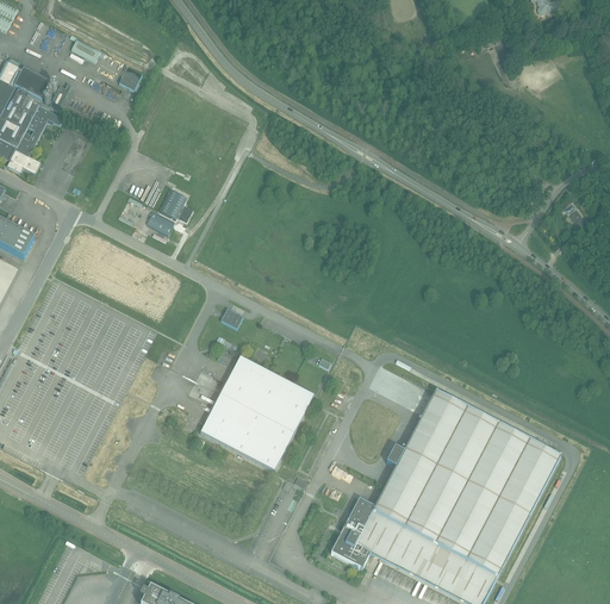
[(0,0),(0,26),(7,31),(20,7),(7,0),(0,0)]
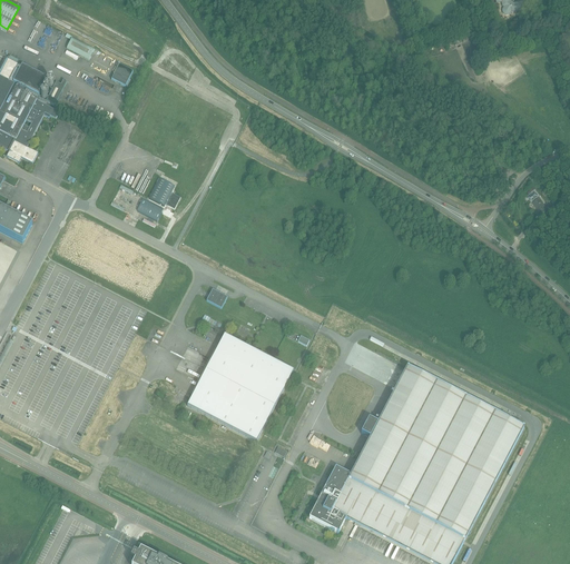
[(502,0),(502,1),(504,2),(503,3),(503,5),(503,6),(503,7),(503,8),(504,8),(504,9),(505,9),(507,9),(508,9),(509,9),(510,9),(510,8),(511,6),(512,7),(517,6),(523,5),(522,0),(502,0)]
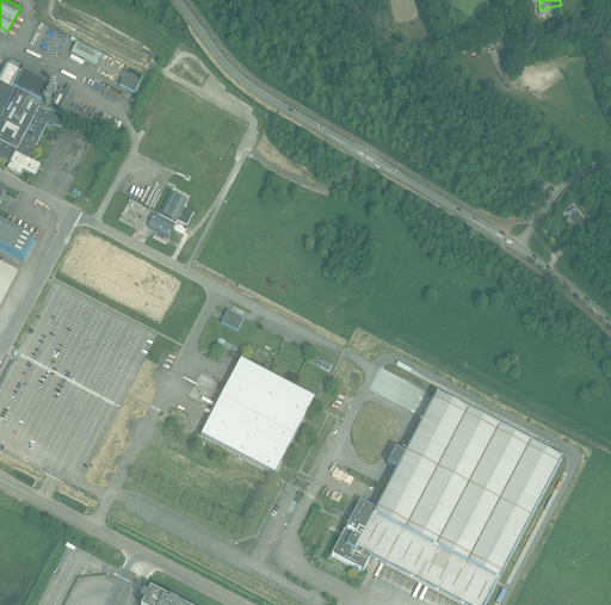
[(72,47),(91,57),(96,60),(102,50),(76,37),(72,47)]
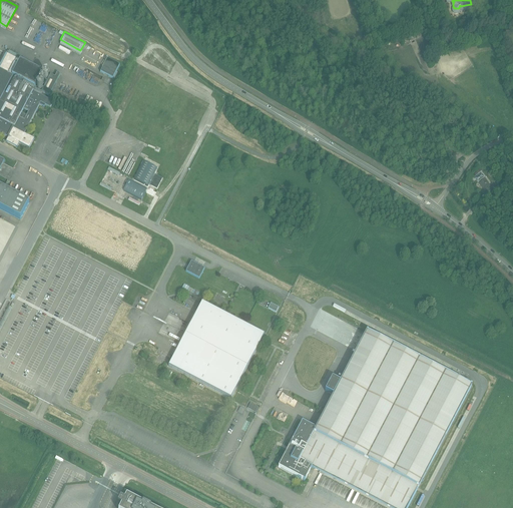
[(0,127),(9,133),(7,137),(18,143),(20,138),(30,143),(35,134),(25,129),(40,100),(45,103),(46,101),(51,103),(54,98),(34,87),(43,69),(8,51),(1,65),(0,65),(0,127)]
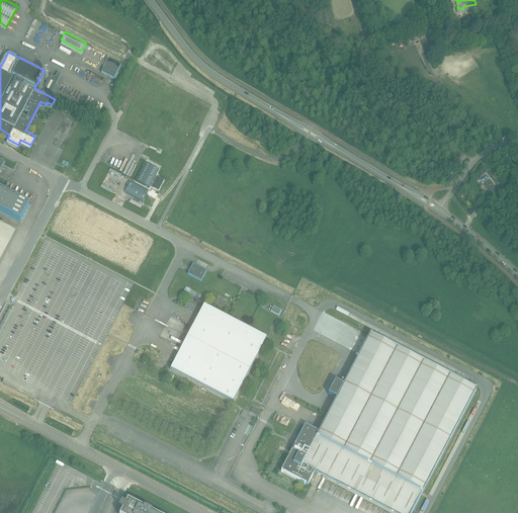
[(102,68),(114,74),(121,61),(109,55),(102,68)]
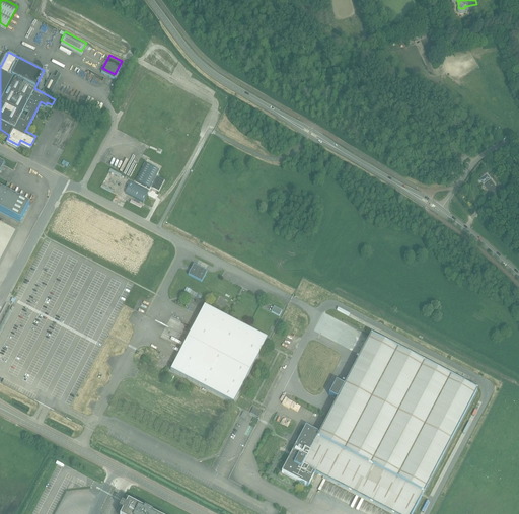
[(56,73),(51,71),(43,88),(50,91),(61,70),(58,69),(56,73)]
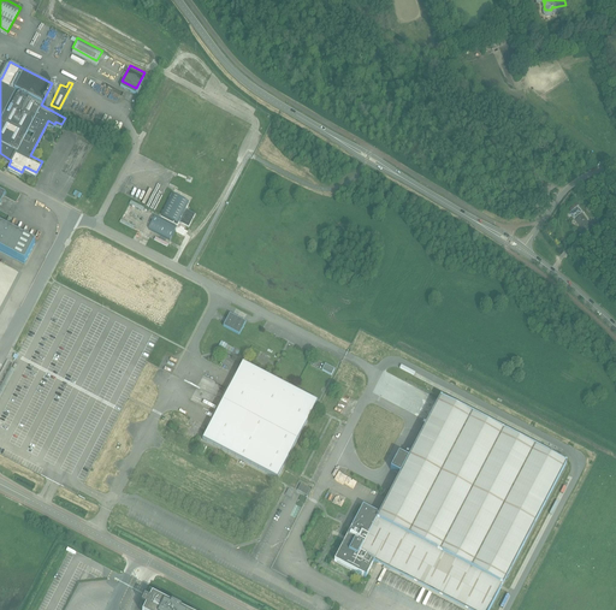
[(166,158),(161,169),(176,176),(181,165),(166,158)]
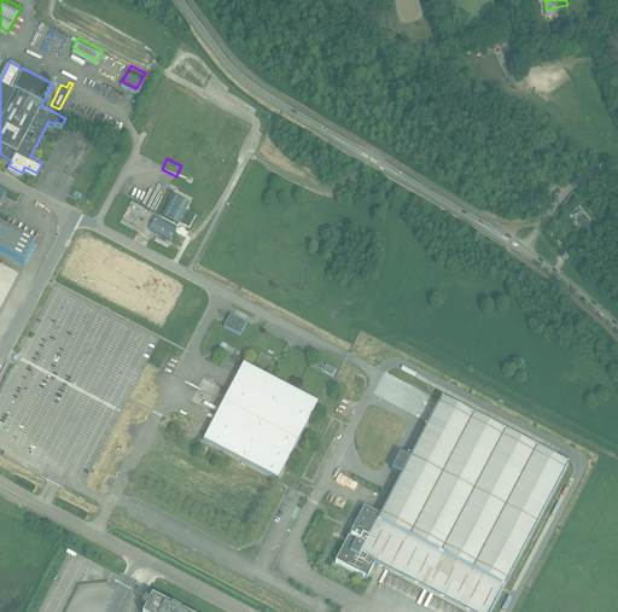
[(70,190),(76,193),(83,180),(77,176),(70,190)]
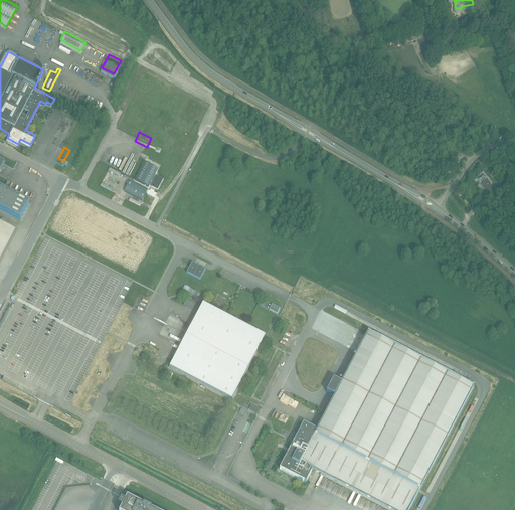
[(144,157),(135,175),(148,182),(158,164),(144,157)]
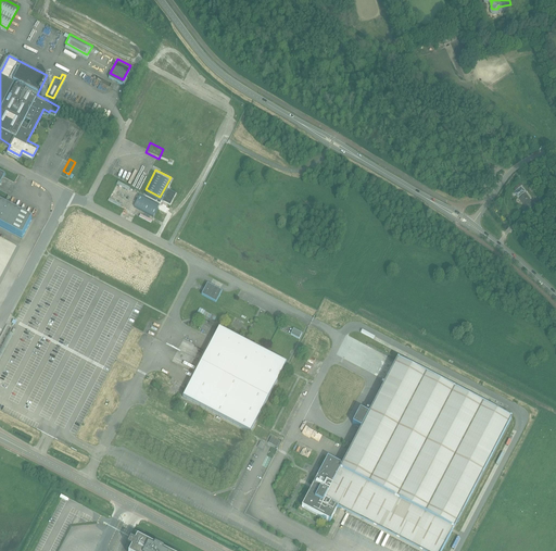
[(522,203),(526,208),(538,199),(533,193),(531,196),(526,189),(525,188),(526,187),(522,184),(515,189),(518,192),(519,192),(520,193),(520,195),(526,201),(522,203)]
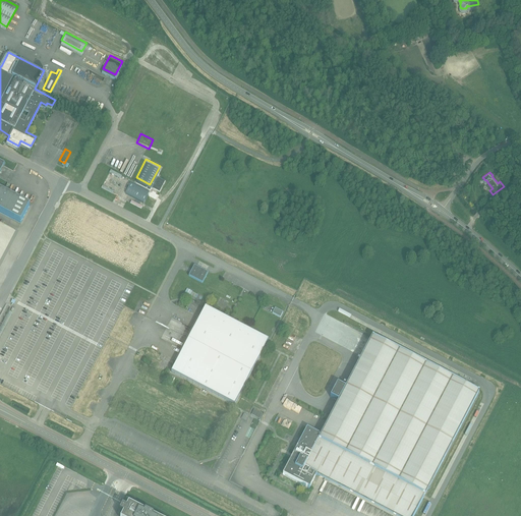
[(159,173),(153,183),(160,187),(165,176),(159,173)]
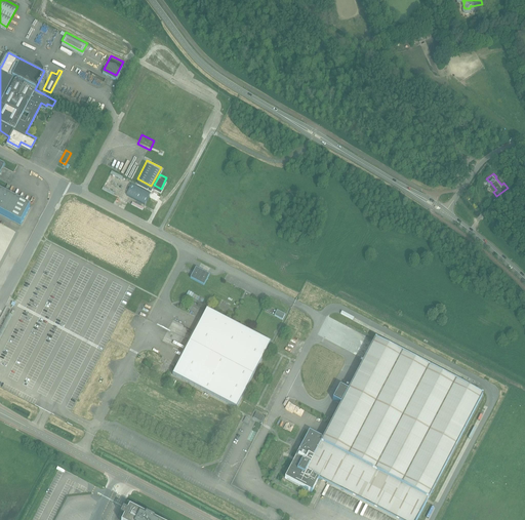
[(127,191),(146,200),(151,189),(132,180),(127,191)]
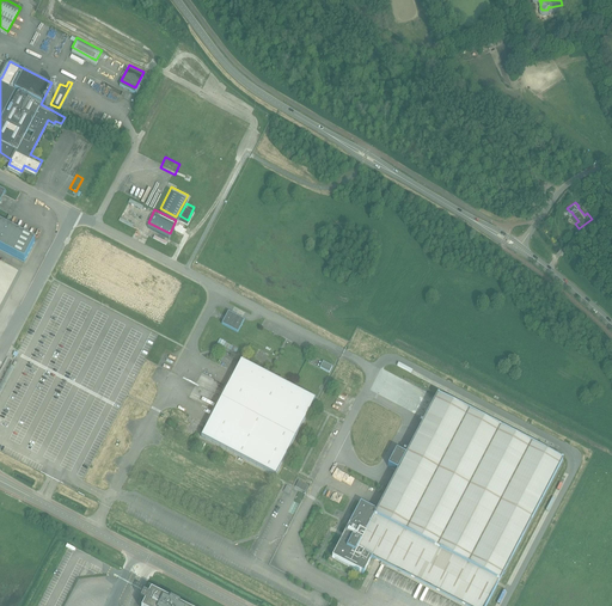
[(0,245),(25,258),(36,239),(0,220),(0,245)]
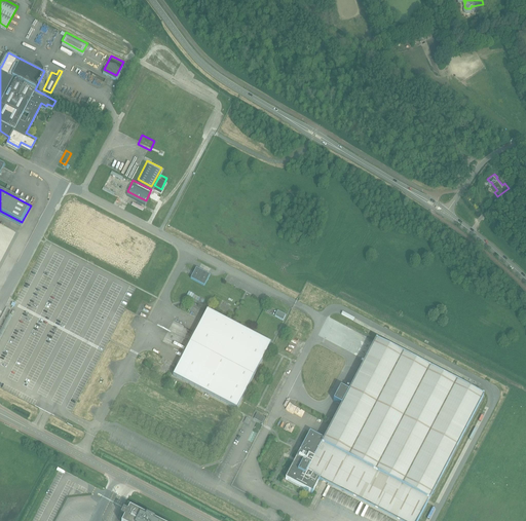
[(217,259),(219,256),(205,250),(204,253),(217,259)]
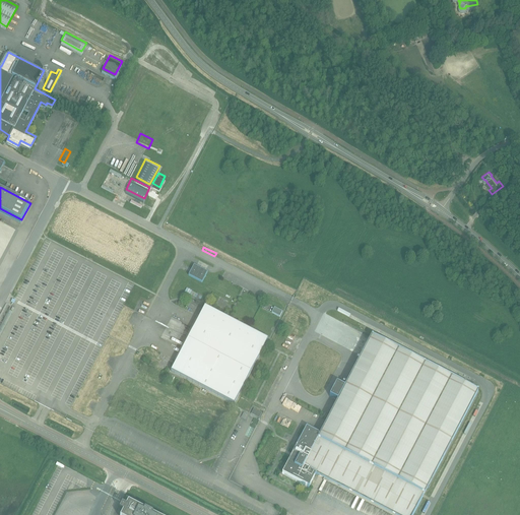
[(189,271),(202,278),(207,268),(194,261),(189,271)]
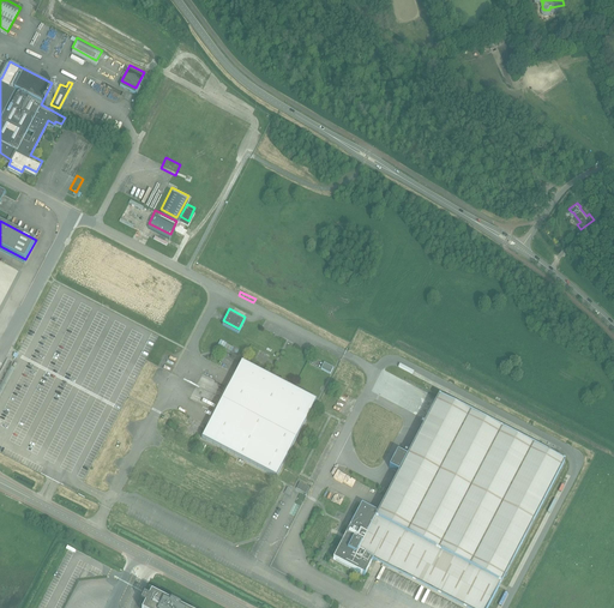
[(202,432),(276,471),(280,467),(281,467),(317,396),(242,356),(205,427),(204,427),(202,432)]
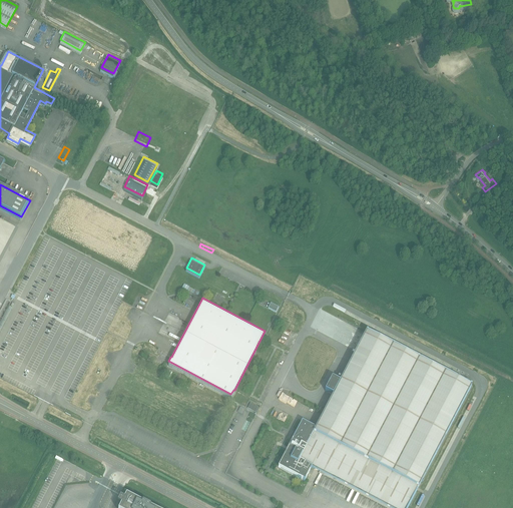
[(269,304),(276,308),(279,303),(271,299),(269,304)]
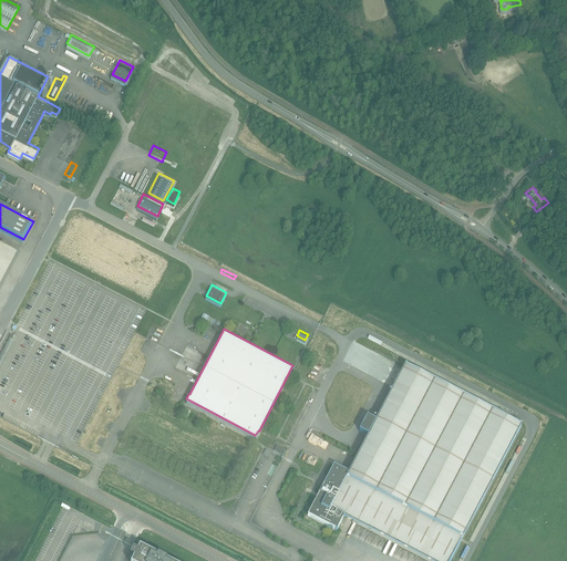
[(334,461),(307,510),(337,526),(344,511),(348,512),(353,516),(354,516),(440,560),(451,560),(463,537),(466,532),(523,423),(521,422),(406,362),(404,361),(404,362),(375,416),(367,412),(359,426),(368,430),(360,446),(357,453),(351,464),(348,468),(334,461)]
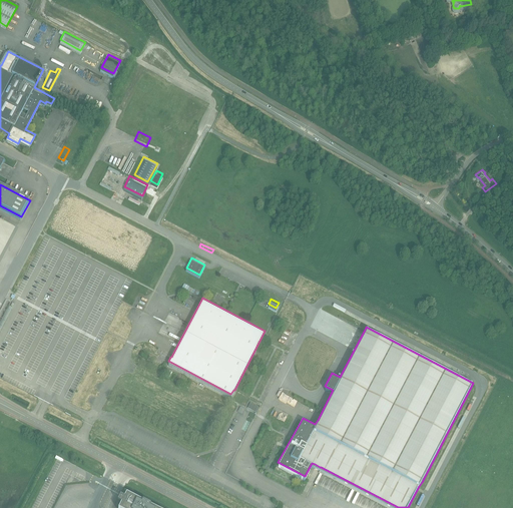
[(324,338),(327,333),(316,327),(314,333),(324,338)]
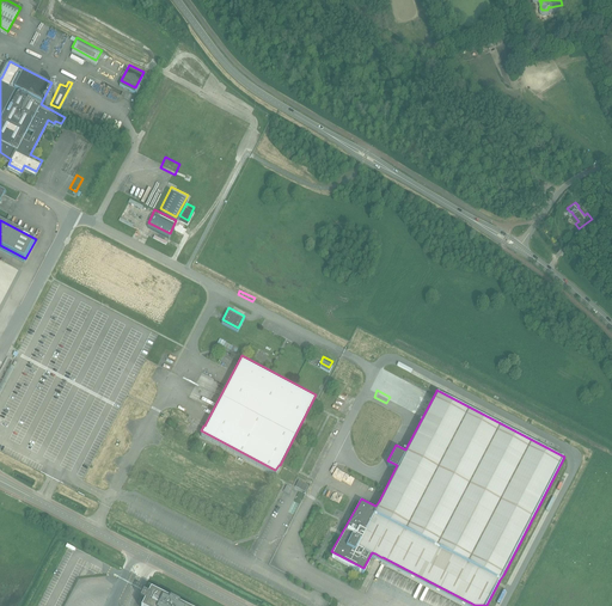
[(355,434),(354,438),(367,445),(369,442),(355,434)]
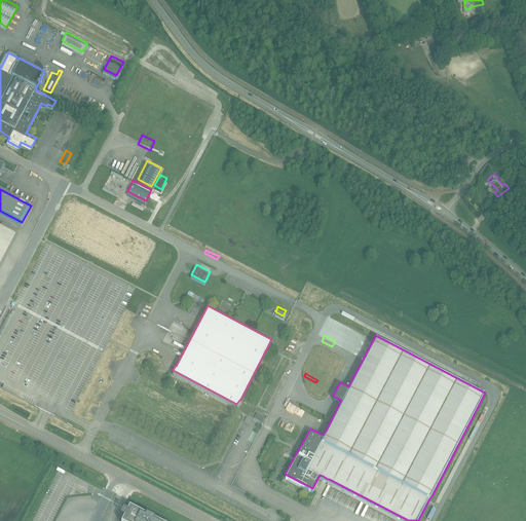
[(313,385),(314,382),(304,377),(301,383),(312,388),(313,385)]
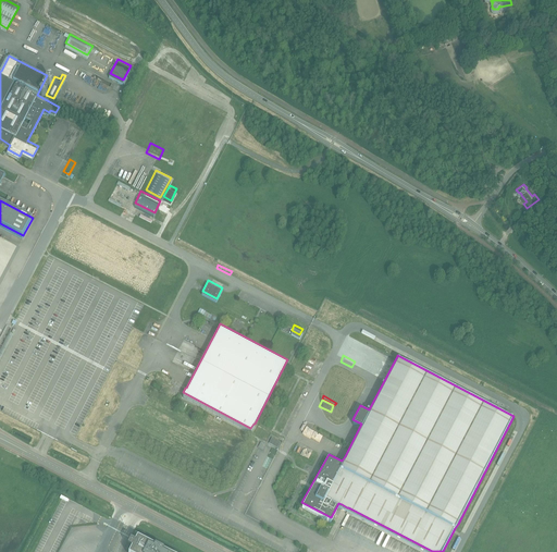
[(319,418),(316,425),(322,428),(324,420),(319,418)]
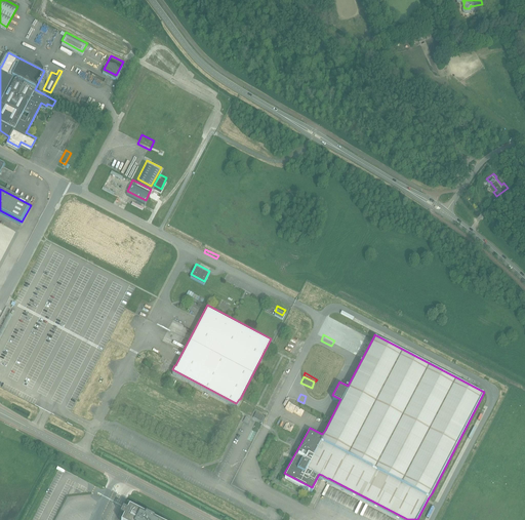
[(308,406),(315,409),(317,403),(310,400),(308,406)]
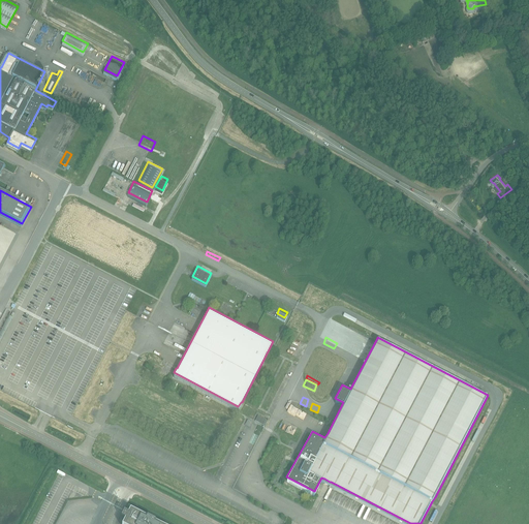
[(255,415),(265,420),(268,414),(258,410),(255,415)]
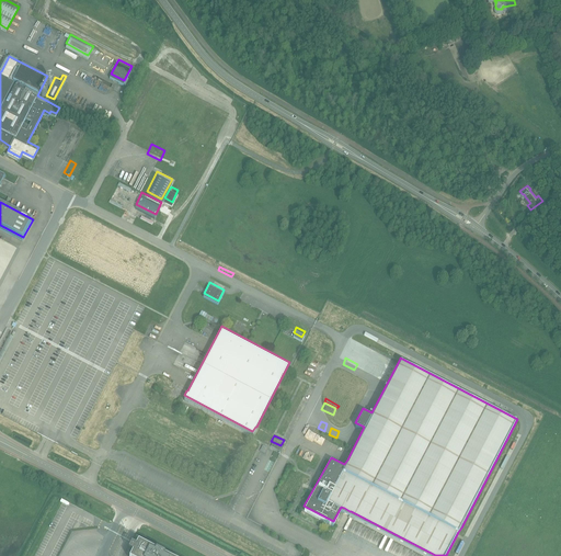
[(173,555),(164,552),(164,551),(156,546),(156,547),(138,539),(136,542),(132,540),(128,545),(134,548),(130,554),(133,555),(173,555)]
